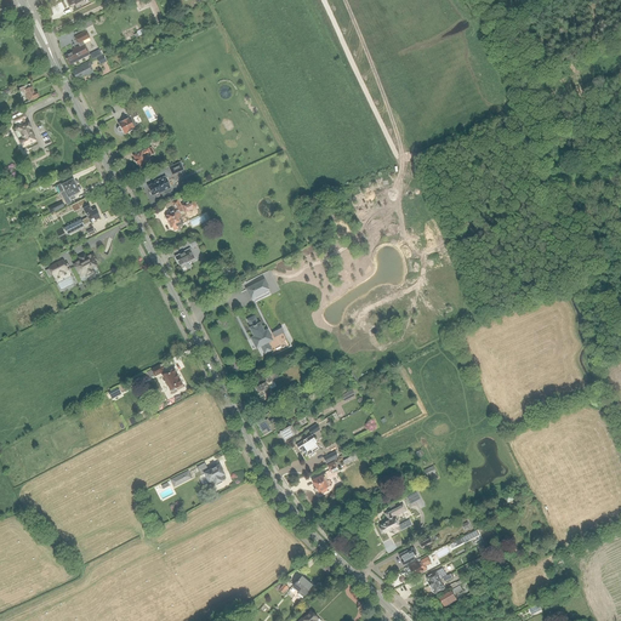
[(86,32),(74,38),(78,45),(79,45),(79,46),(72,50),(73,52),(64,56),(69,66),(90,55),(85,46),(83,41),(90,38),(86,32)]
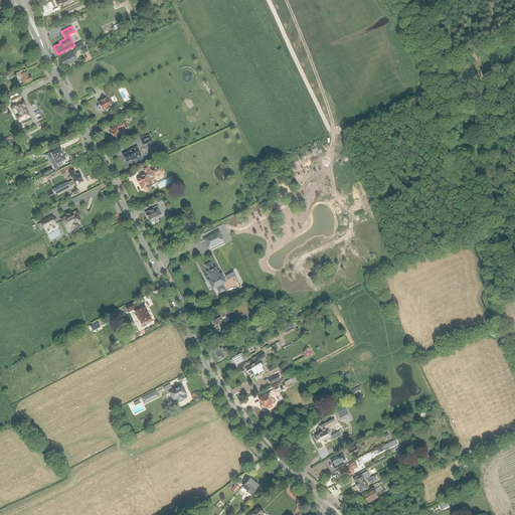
[(121,43),(118,37),(104,44),(107,49),(121,43)]
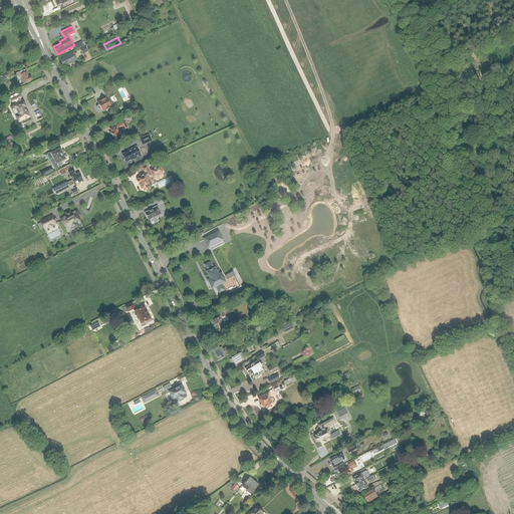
[(82,41),(74,44),(76,49),(84,45),(82,41)]
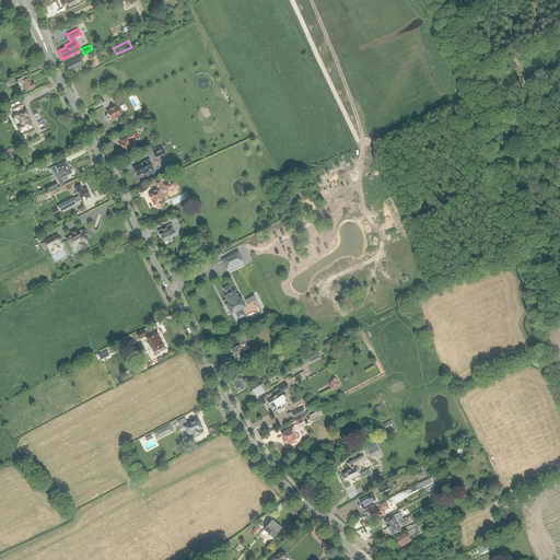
[(96,56),(93,49),(88,53),(90,58),(96,56)]
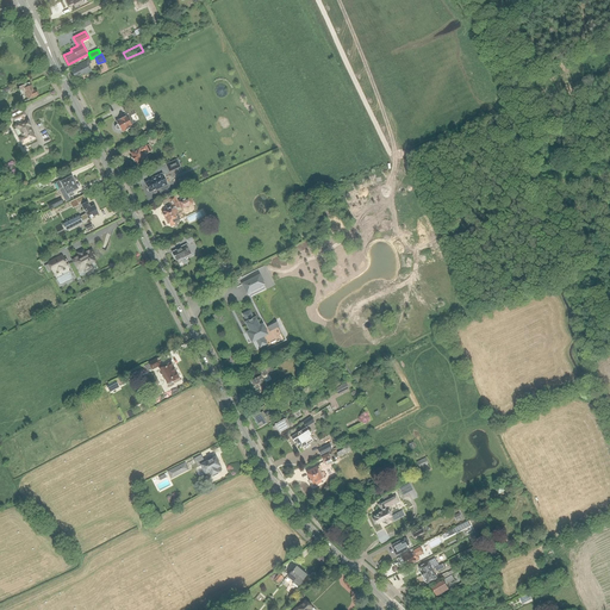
[(89,61),(70,70),(75,79),(83,74),(85,75),(92,72),(88,64),(91,63),(89,61)]
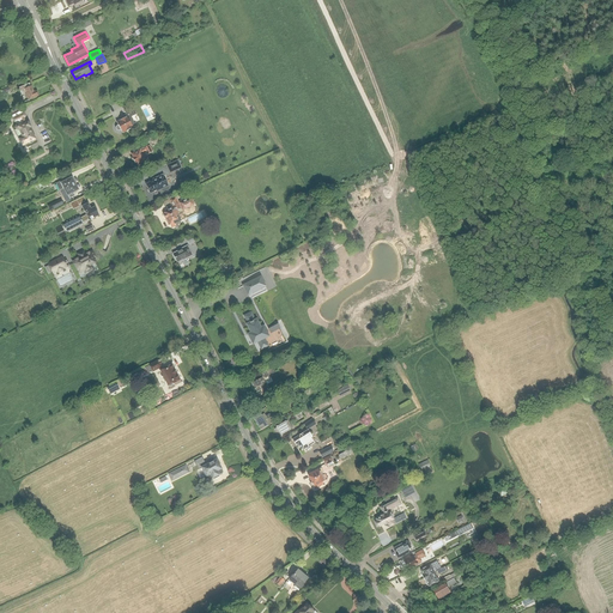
[(29,84),(18,87),(20,95),(24,92),(28,101),(37,96),(36,91),(32,92),(30,86),(29,84)]
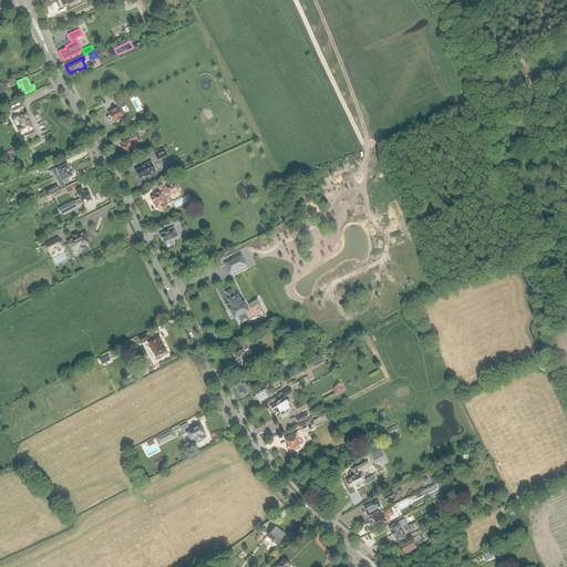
[(107,117),(106,119),(107,121),(109,121),(110,121),(111,121),(113,123),(126,116),(125,114),(124,114),(121,109),(126,105),(124,101),(115,105),(117,107),(107,113),(109,115),(107,116),(107,117)]
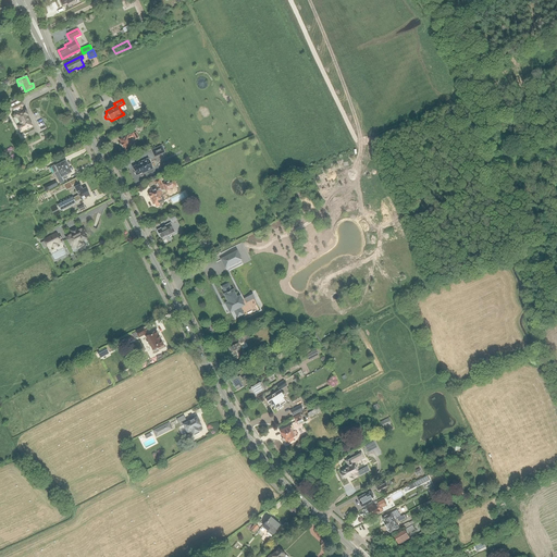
[(22,102),(11,108),(13,111),(20,108),(22,112),(20,114),(17,113),(15,114),(14,116),(14,118),(13,119),(21,132),(25,130),(27,131),(29,130),(29,127),(32,126),(26,116),(28,115),(25,111),(24,111),(22,107),(23,107),(22,102)]
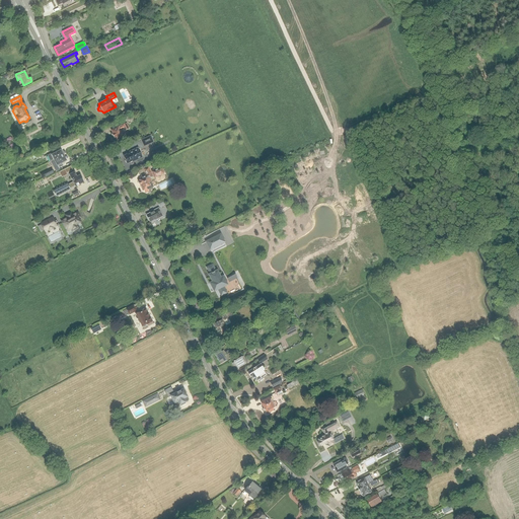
[(130,117),(127,110),(122,113),(125,119),(130,117)]
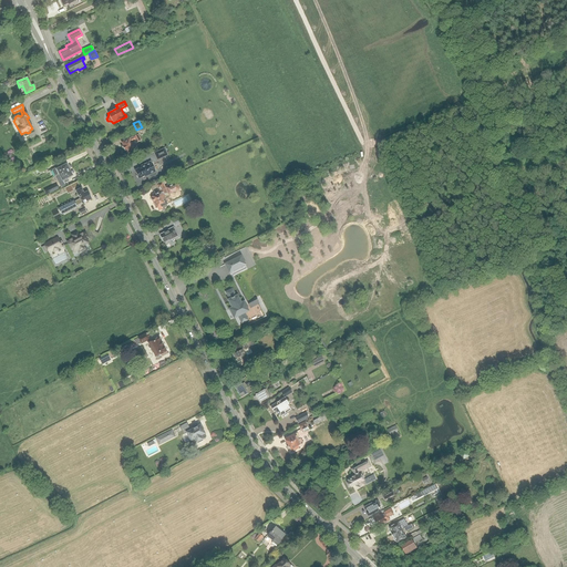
[(133,146),(137,144),(136,143),(141,141),(137,135),(130,138),(121,143),(123,145),(122,146),(123,147),(122,147),(123,151),(124,150),(124,151),(125,151),(126,153),(134,148),(133,146)]
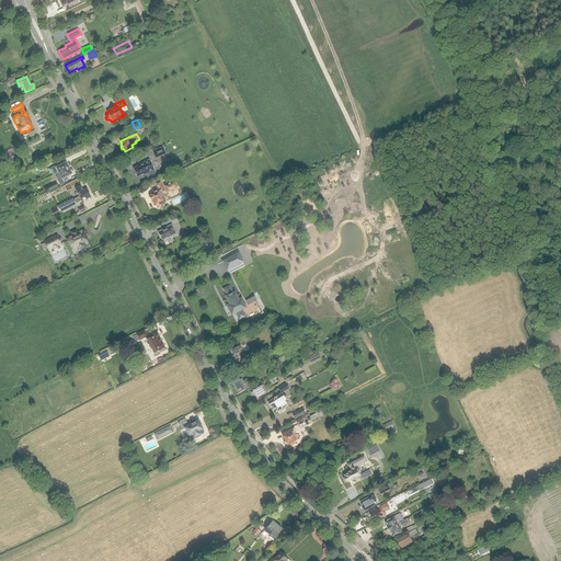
[(165,153),(162,147),(152,151),(156,158),(165,153)]
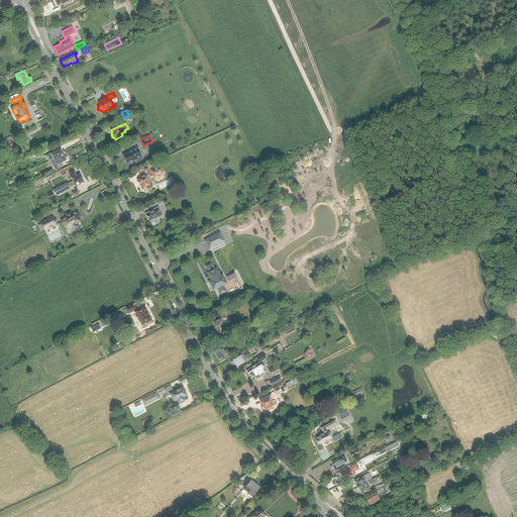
[(128,150),(129,151),(122,156),(124,160),(124,161),(125,162),(126,164),(128,162),(129,164),(131,165),(132,164),(132,163),(132,162),(136,160),(136,162),(138,162),(142,160),(142,159),(138,150),(137,151),(135,147),(128,150)]
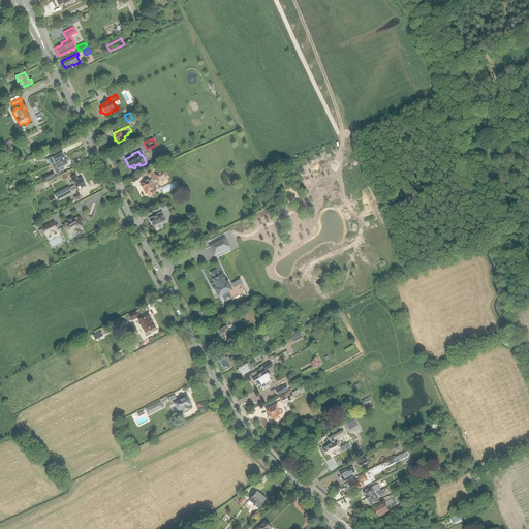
[(49,158),(51,164),(64,157),(63,154),(62,155),(61,153),(56,156),(55,155),(49,158)]
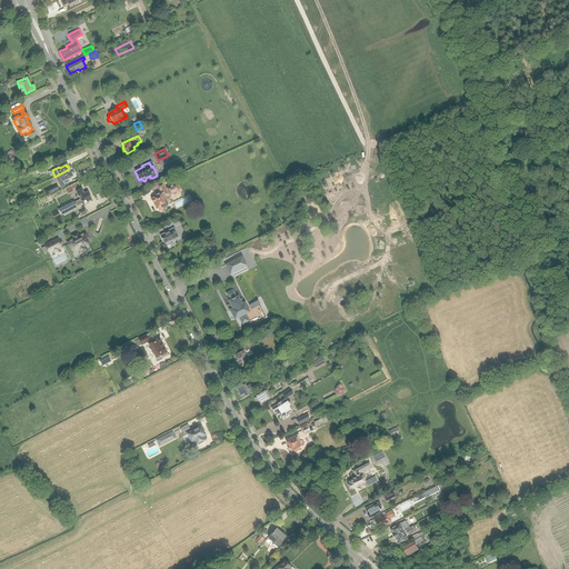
[(69,182),(68,179),(72,177),(71,176),(72,175),(69,169),(55,177),(61,188),(66,186),(65,185),(69,182)]
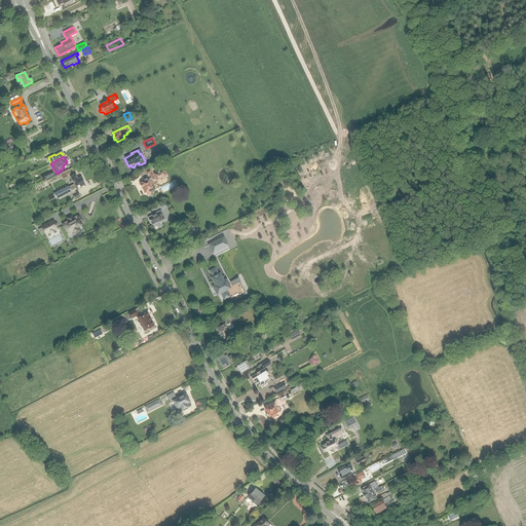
[(142,183),(140,184),(141,184),(140,185),(141,186),(141,187),(142,187),(142,188),(145,193),(145,192),(147,195),(150,193),(150,192),(154,189),(152,186),(153,185),(150,180),(155,178),(156,180),(166,175),(163,168),(153,174),(151,168),(146,172),(148,178),(142,181),(142,183)]
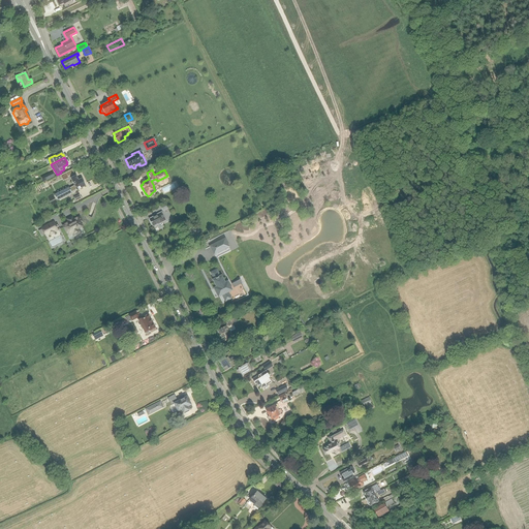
[(53,172),(41,177),(43,182),(55,176),(53,172)]
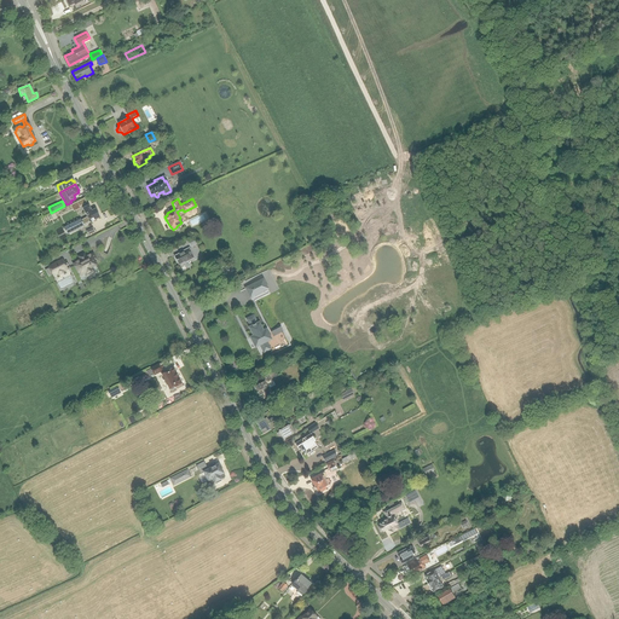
[(88,206),(82,208),(87,217),(81,220),(81,219),(69,225),(73,232),(85,225),(84,225),(90,221),(90,223),(99,218),(96,209),(92,210),(88,206)]
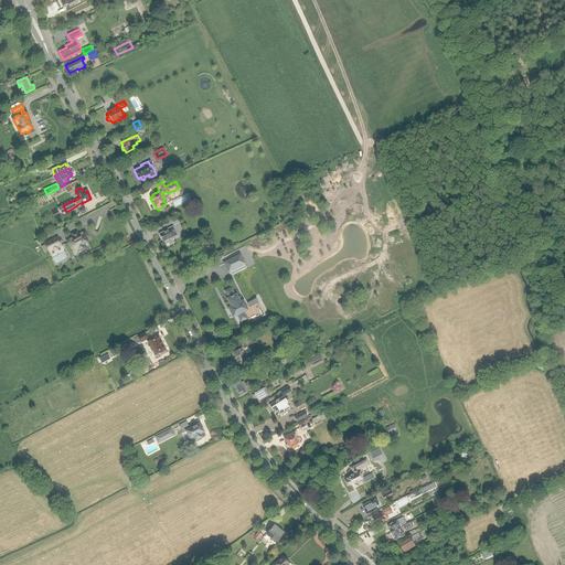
[(164,231),(159,234),(162,242),(168,240),(177,235),(172,226),(164,231)]
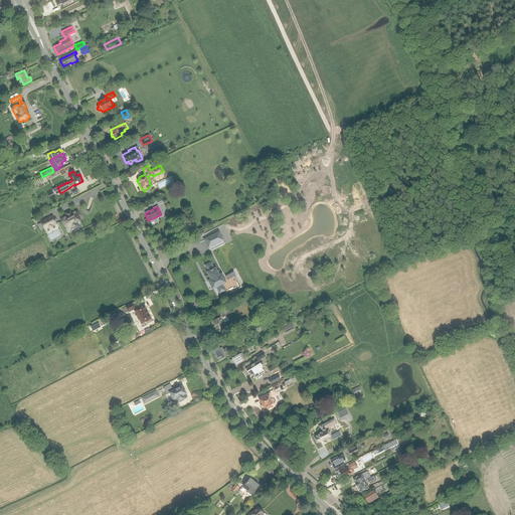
[(65,213),(67,216),(61,219),(65,228),(70,225),(71,227),(76,224),(75,223),(80,220),(78,216),(79,215),(76,211),(71,214),(69,211),(65,213)]
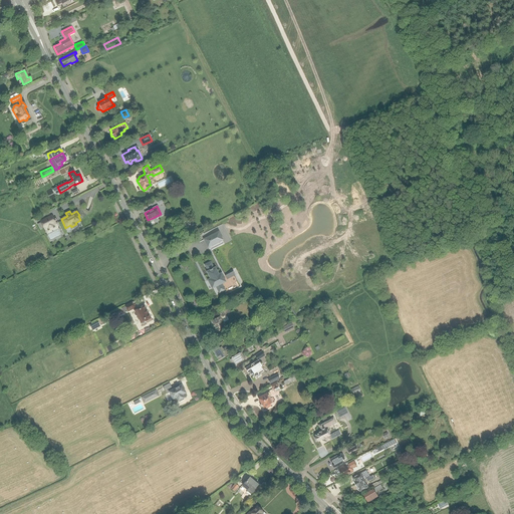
[(52,225),(55,223),(51,216),(41,221),(44,229),(48,227),(47,225),(51,223),(52,225)]
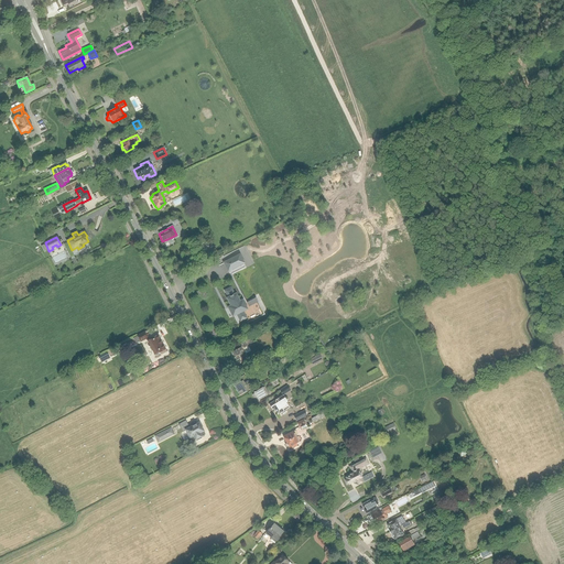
[(213,251),(202,257),(204,262),(216,257),(213,251)]
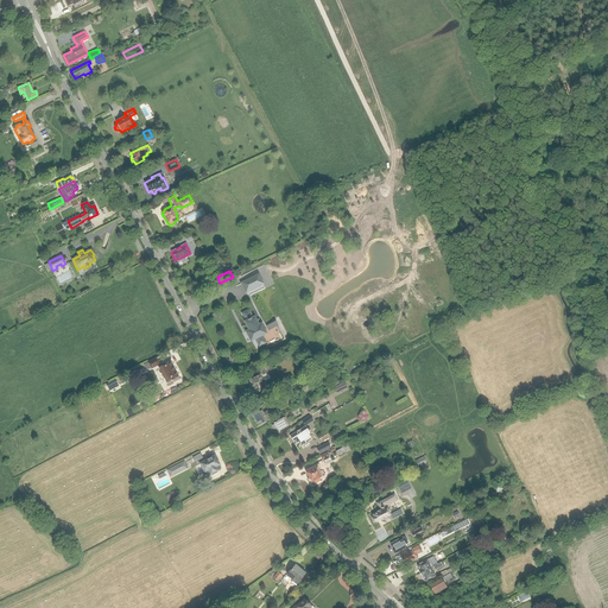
[(244,283),(248,291),(265,283),(260,273),(244,283)]
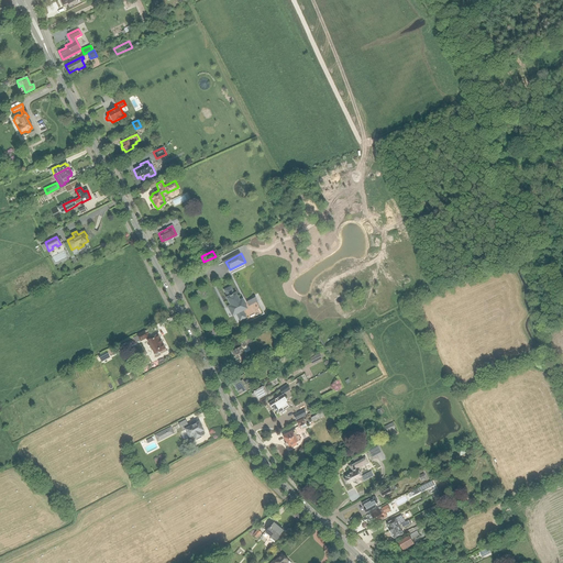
[(231,306),(228,307),(232,316),(233,315),(233,316),(236,315),(240,319),(244,317),(242,311),(245,310),(244,309),(246,309),(242,300),(239,301),(234,294),(233,294),(231,289),(225,291),(228,297),(227,297),(231,306)]
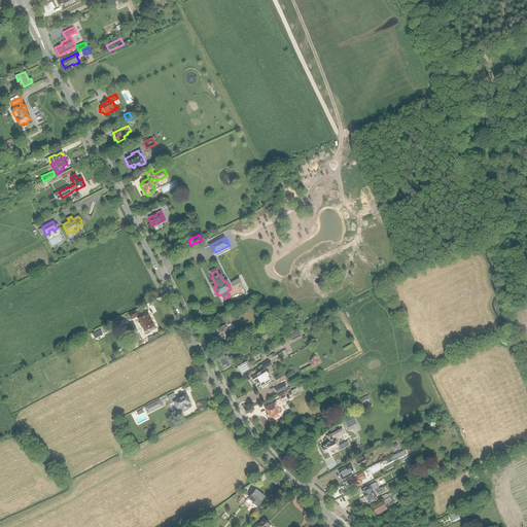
[(136,310),(129,314),(131,319),(136,316),(139,322),(139,324),(140,326),(141,326),(144,331),(153,326),(147,313),(139,317),(136,310)]
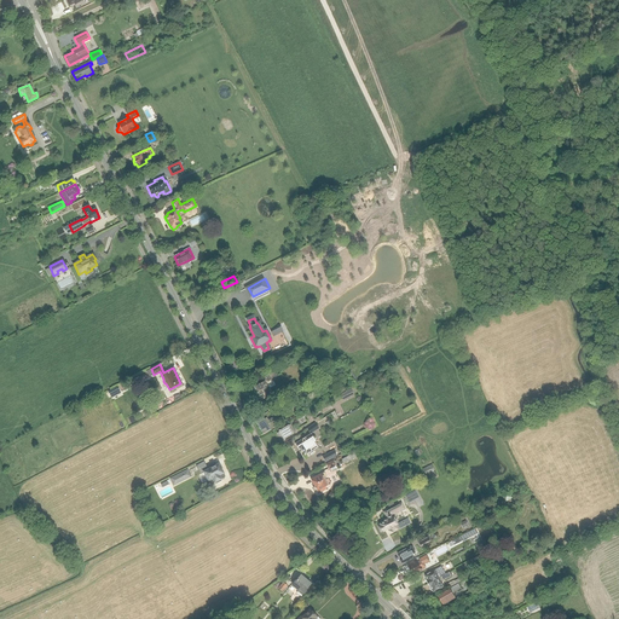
[(271,392),(267,383),(266,383),(265,382),(272,380),(273,382),(279,380),(275,371),(261,377),(264,381),(254,386),(253,386),(254,391),(256,391),(258,393),(259,395),(266,393),(266,394),(271,392)]
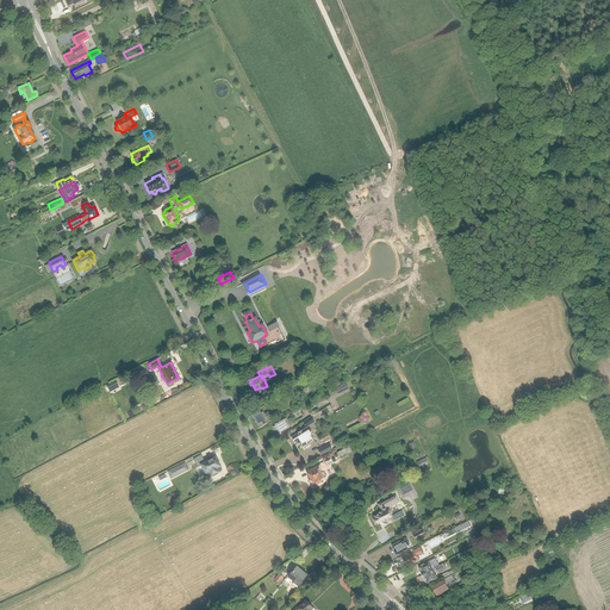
[(116,381),(106,386),(110,393),(119,388),(116,381)]
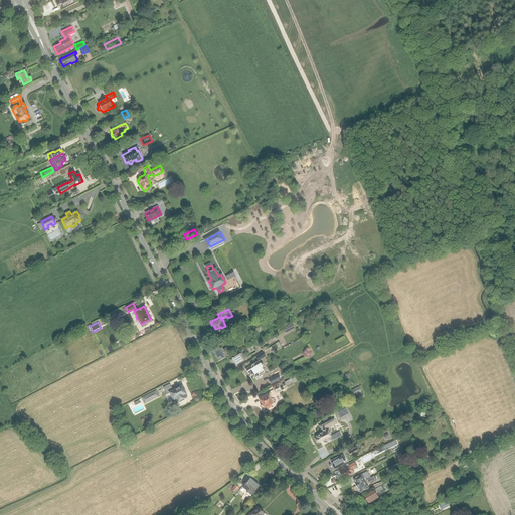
[(292,323),(283,328),(286,333),(295,328),(292,323)]
